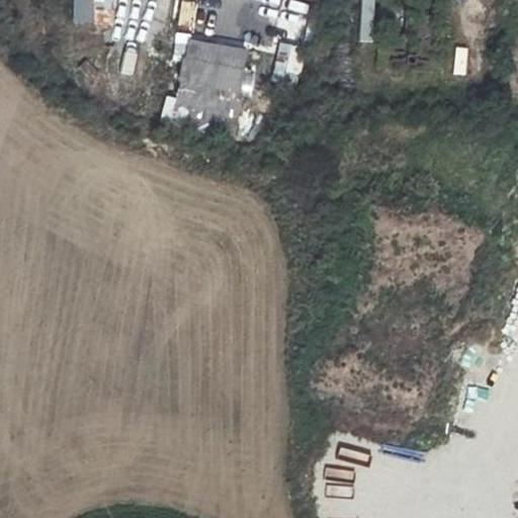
[(80,0),(73,0),(74,23),(93,22),(91,0),(80,0)]
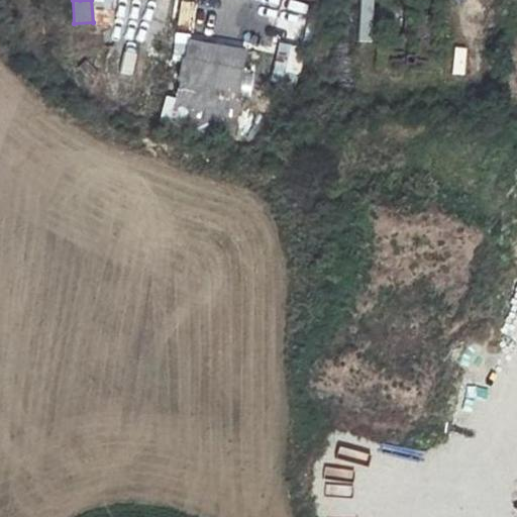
[(277,36),(293,40),(304,3),(295,0),(291,16),(283,13),(277,36)]
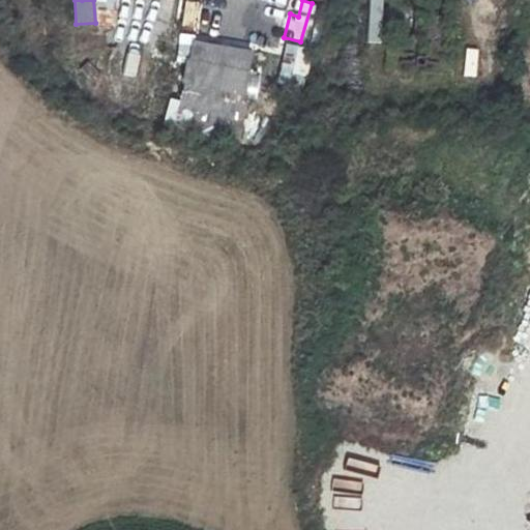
[(240,121),(252,54),(190,41),(175,108),(240,121)]
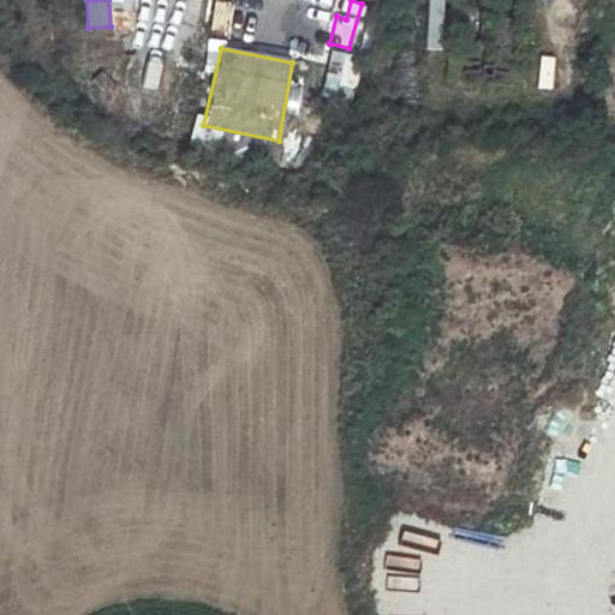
[(321,101),(353,103),(358,54),(324,52),(321,101)]
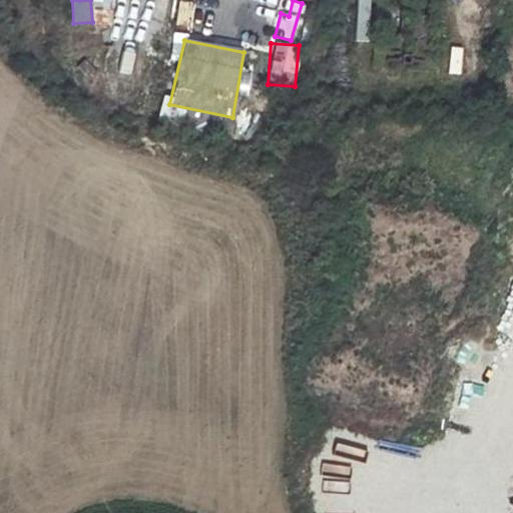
[(435,243),(475,268),(486,249),(474,242),(495,207),(468,190),(435,243)]
